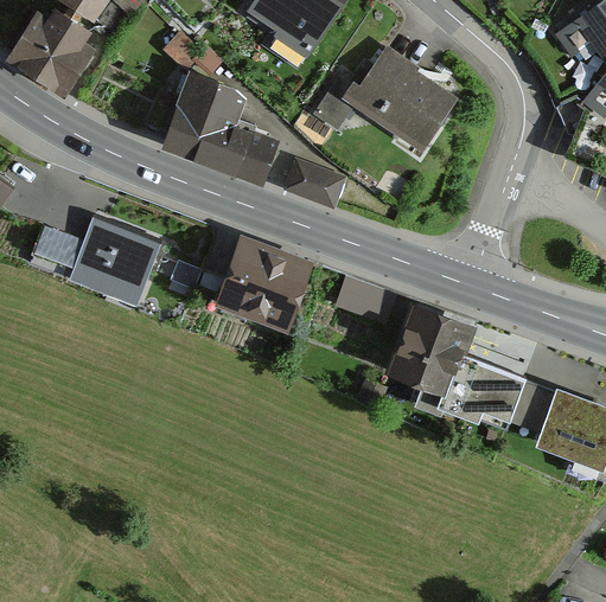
[(68,0),(63,8),(52,2),(21,56),(88,95),(122,38),(101,26),(116,0),(125,0),(138,7),(141,0),(68,0)]
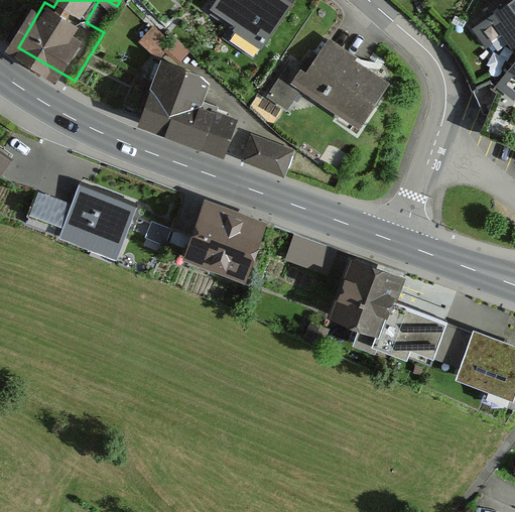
[(292,7),(282,0),(215,0),(208,11),(261,49),(292,7)]
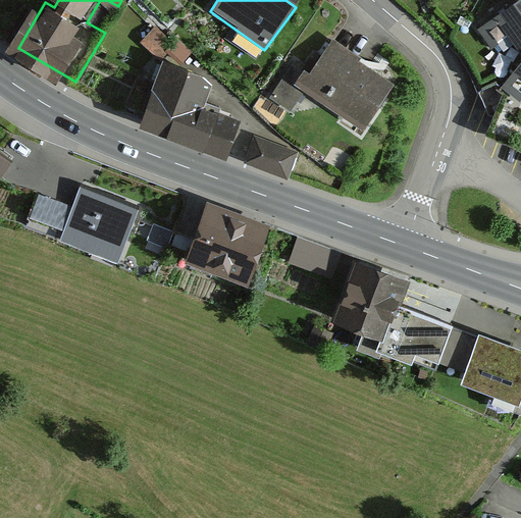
[(520,56),(520,0),(515,0),(482,24),(498,46),(509,38),(520,56)]
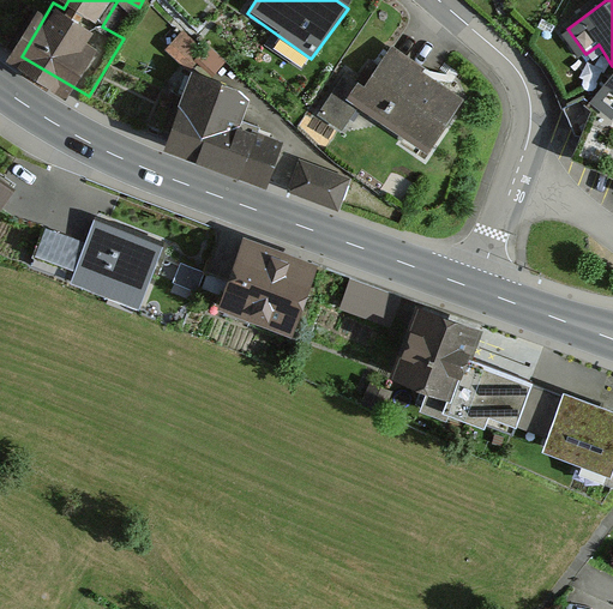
[(463,100),(390,48),(364,86),(358,82),(346,98),(425,155),(463,100)]
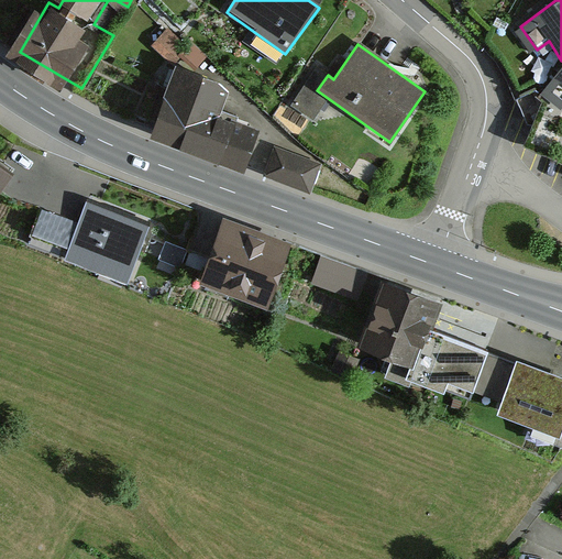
[(219,84),(175,67),(153,125),(249,161),(260,131),(219,116),(228,92),(219,84)]
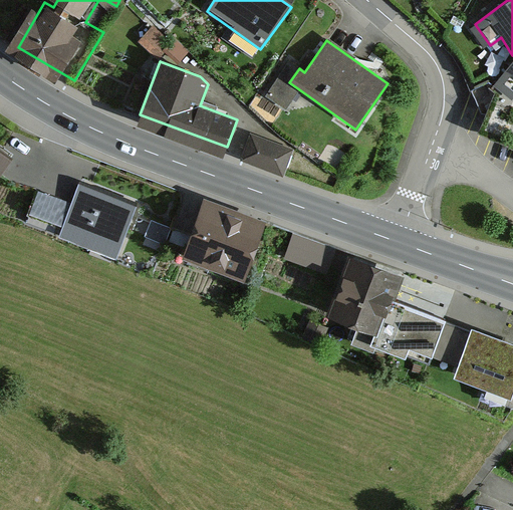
[(512,64),(496,84),(479,135),(512,149),(512,64)]
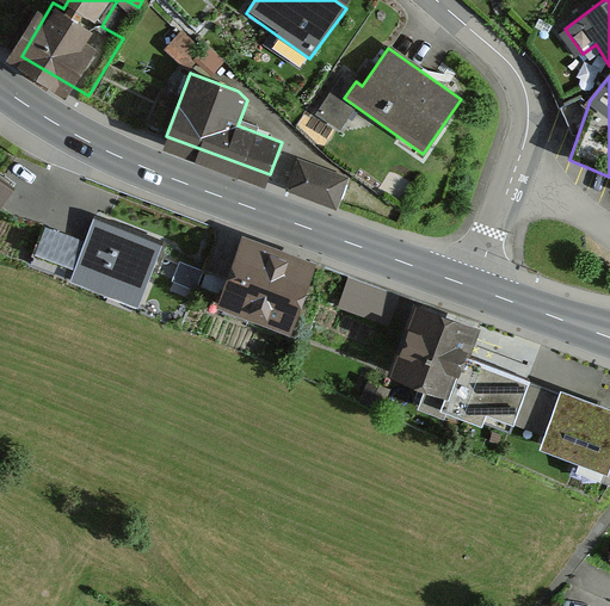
[(349,175),(297,156),(287,183),(338,202),(349,175)]
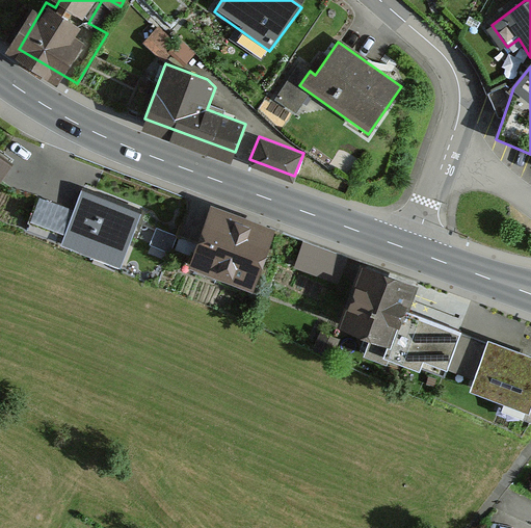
[(0,180),(10,165),(0,158),(0,180)]
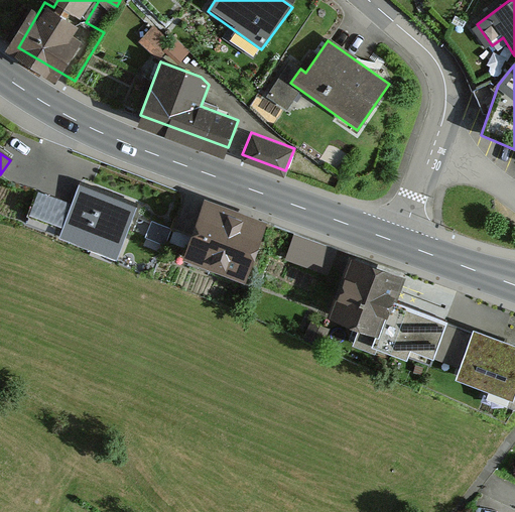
[(70,203),(37,189),(26,214),(61,229),(57,237),(115,260),(136,209),(77,184),(70,203)]
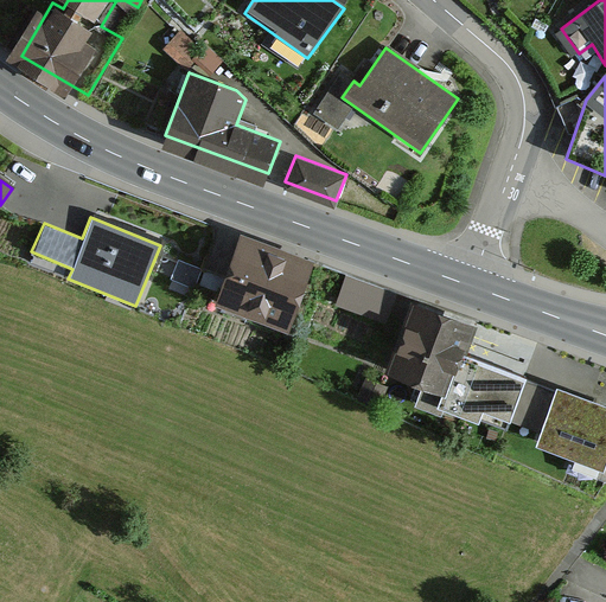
[(316,263),(240,236),(212,309),(288,337),(316,263)]
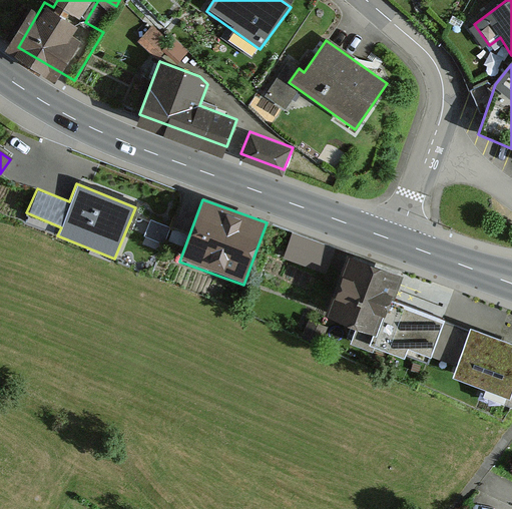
[(294,228),(286,251),(324,266),(332,242),(294,228)]
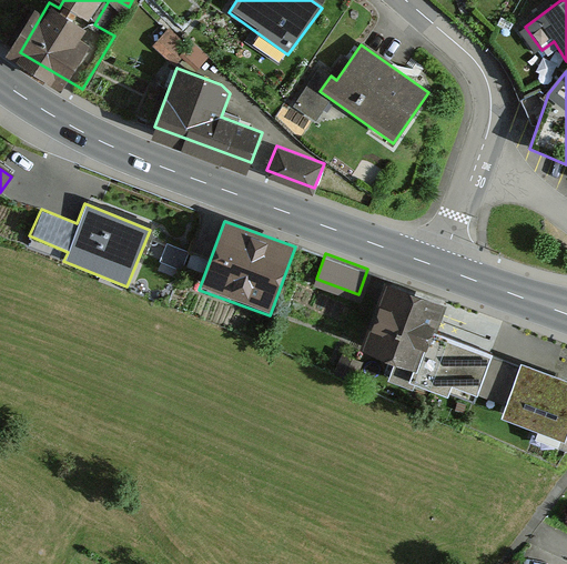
[(446,306),(384,283),(360,353),(383,366),(392,371),(387,382),(412,392),(413,389),(447,401),(452,390),(476,400),(493,355),(437,333),(446,306)]
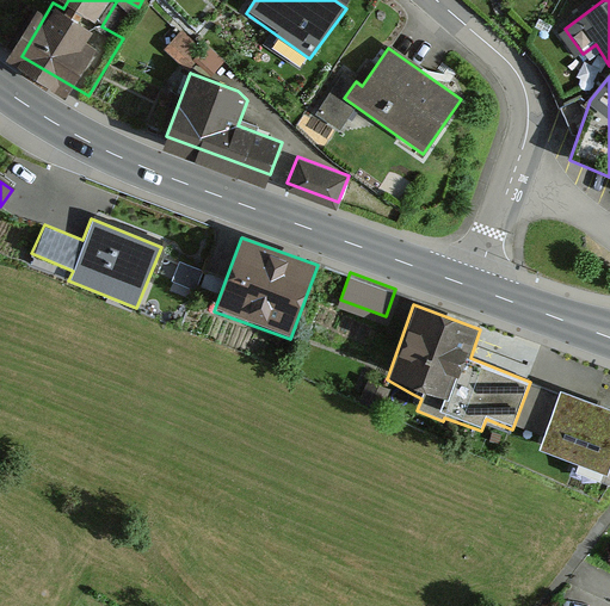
[(609,462),(609,409),(562,393),(541,450),(607,472),(609,462)]
